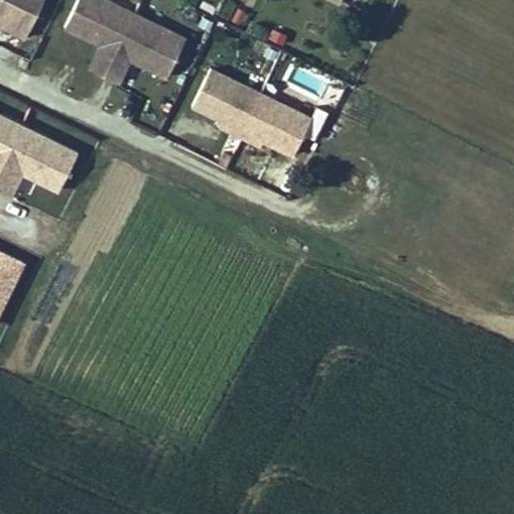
[(45,0),(0,0),(0,24),(27,38),(45,0)]
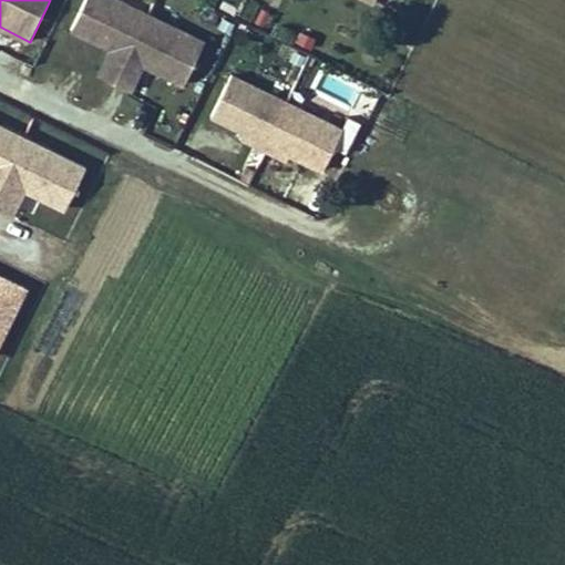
[(206,43),(113,0),(88,0),(72,34),(112,53),(101,78),(134,93),(145,69),(185,88),(206,43)]
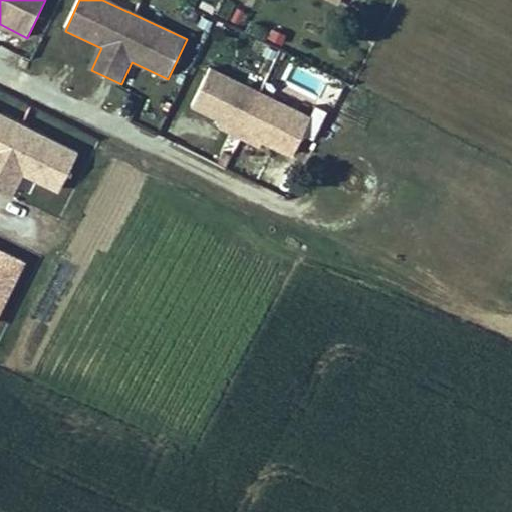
[(312,116),(213,69),(195,107),(223,120),(229,123),(226,131),(255,144),(257,138),(264,141),(294,155),(312,116)]
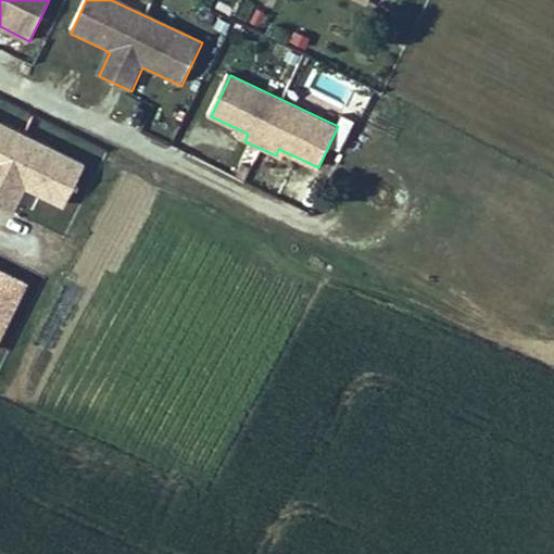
[(75,161),(0,124),(0,206),(5,209),(16,185),(55,203),(75,161)]
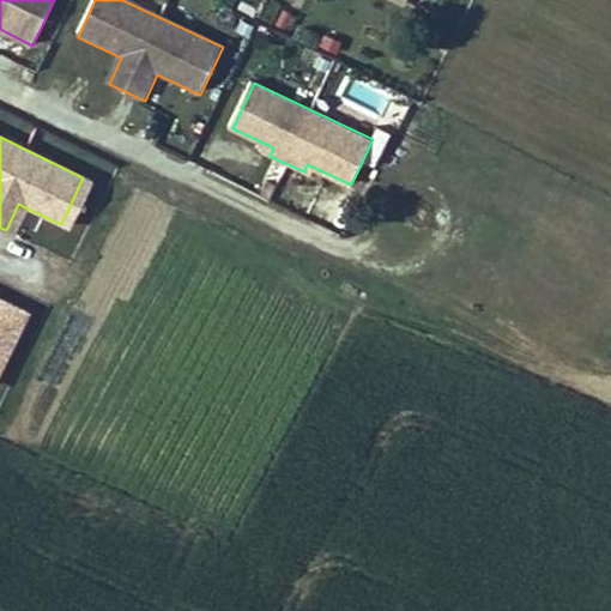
[(273,147),(266,144),(262,152),(270,156),(273,147)]
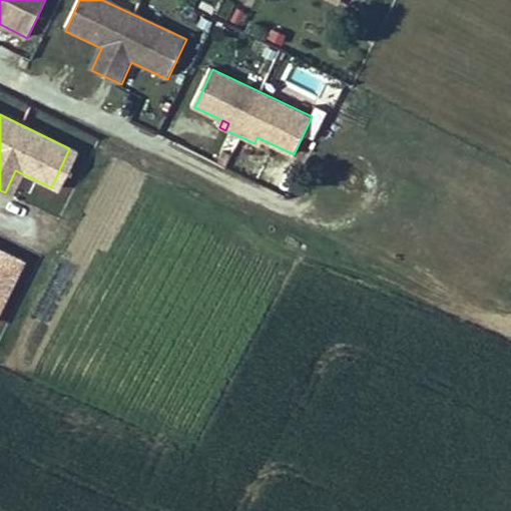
[(264,140),(257,137),(254,143),(261,147),(264,140)]
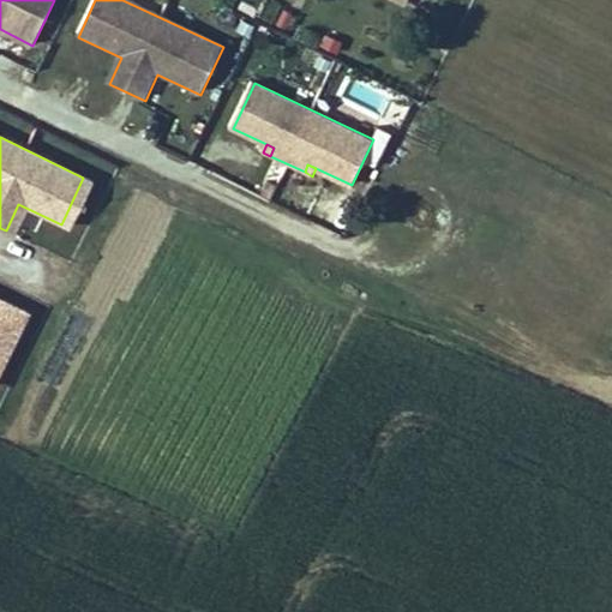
[(0,372),(29,315),(3,301),(0,305),(0,372)]
